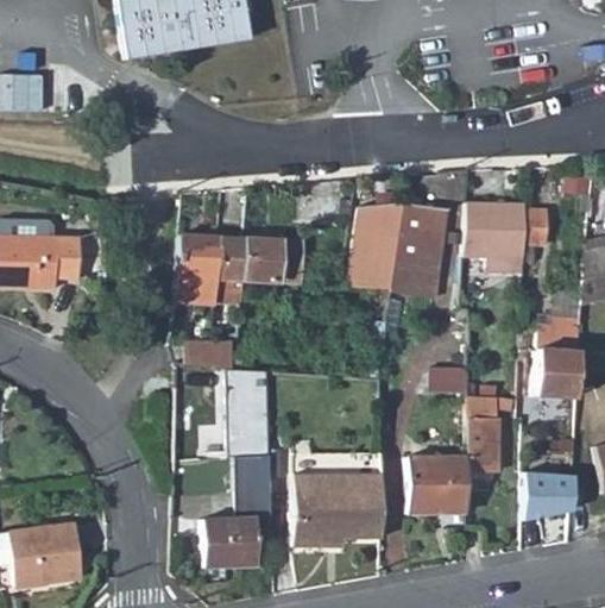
[(124,0),(130,54),(253,42),(249,0),(124,0)]
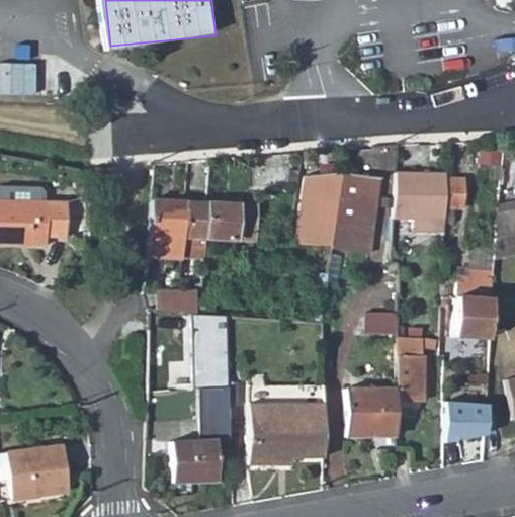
[(46,71),(0,69),(0,88),(45,91),(46,71)]
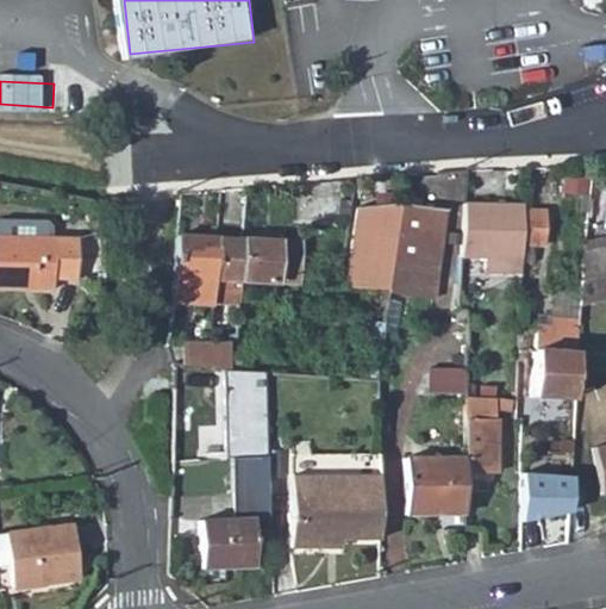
[(361,199),(348,287),(391,290),(403,205),(361,199)]
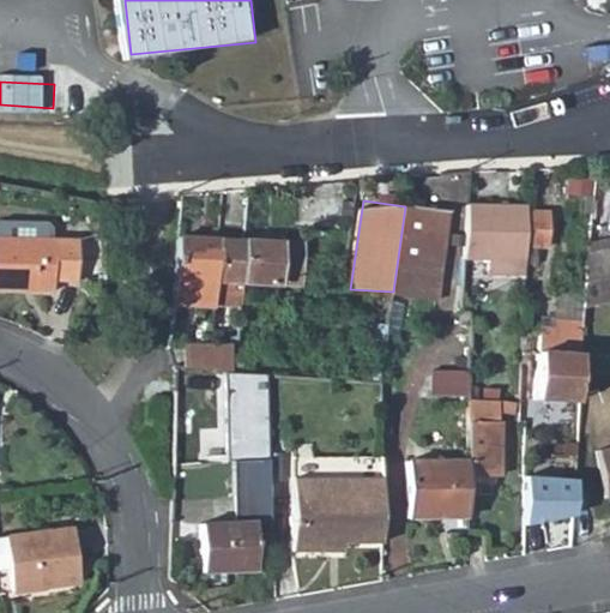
[(451,214),(405,206),(393,292),(393,293),(438,299),(451,214)]
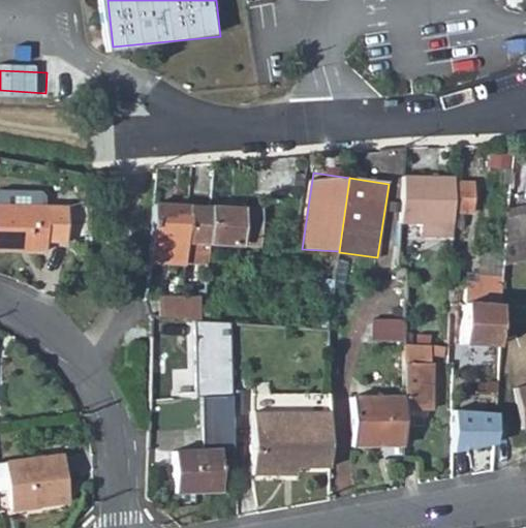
[(402,224),(453,225),(453,215),(453,184),(453,179),(405,179),(402,224)]
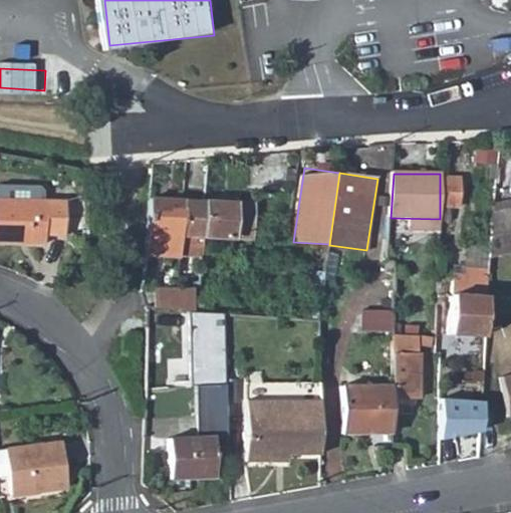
[(458,178),(440,179),(440,209),(458,209),(458,178)]
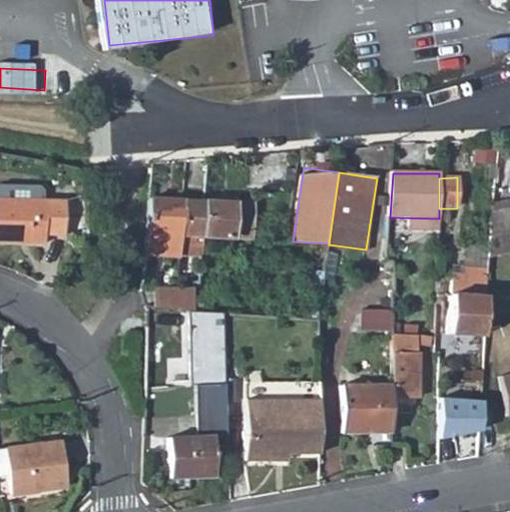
[(0,181),(0,192),(44,194),(44,183),(0,181)]
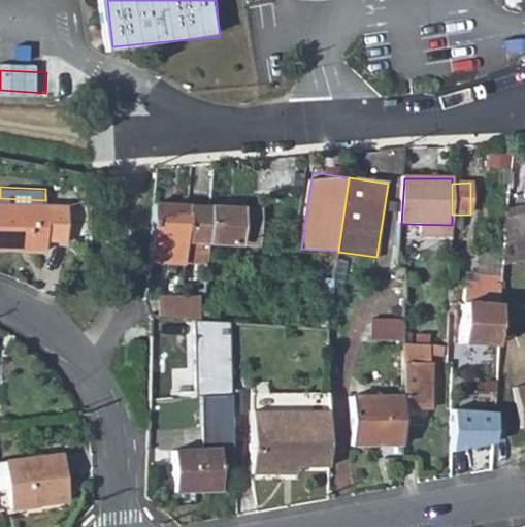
[(192,204),(158,202),(151,256),(189,259),(191,243),(192,204)]
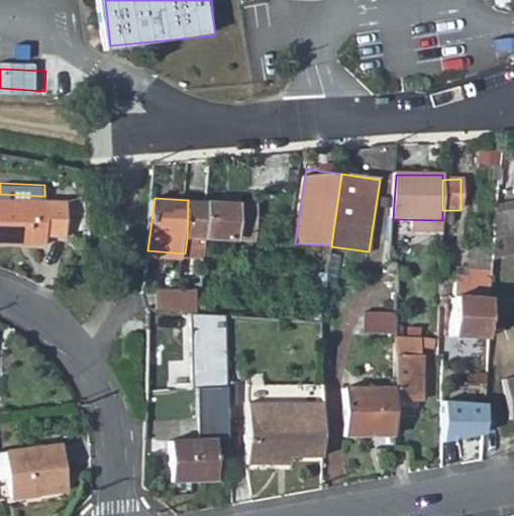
[(185,253),(204,254),(205,239),(208,201),(188,200),(187,238),(185,253)]
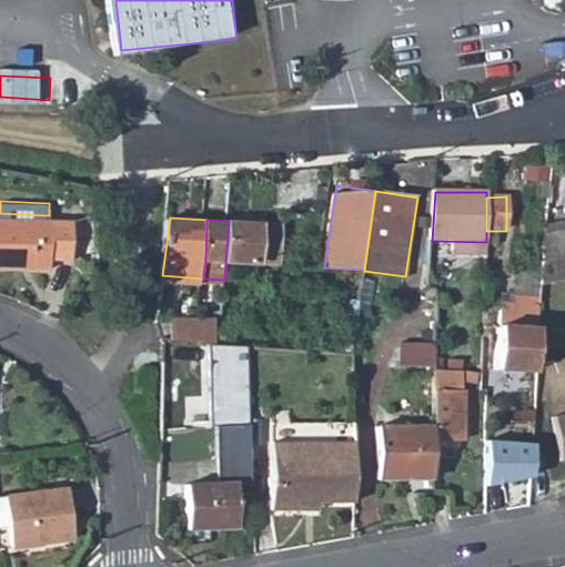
[(73,222),(0,221),(0,267),(52,270),(52,262),(72,262),(73,222)]
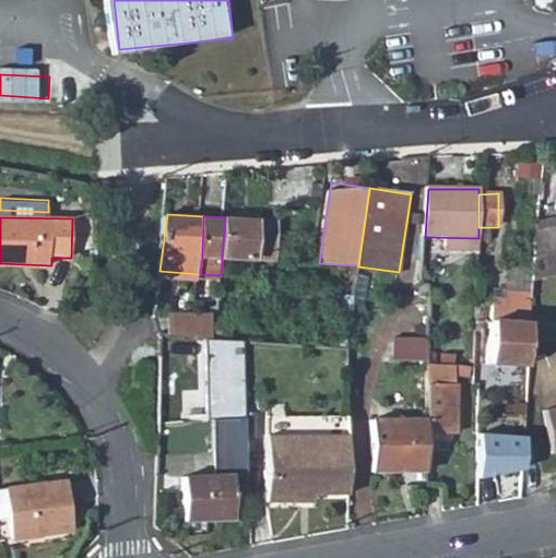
[(279,221),(225,217),(222,259),(276,261),(279,221)]
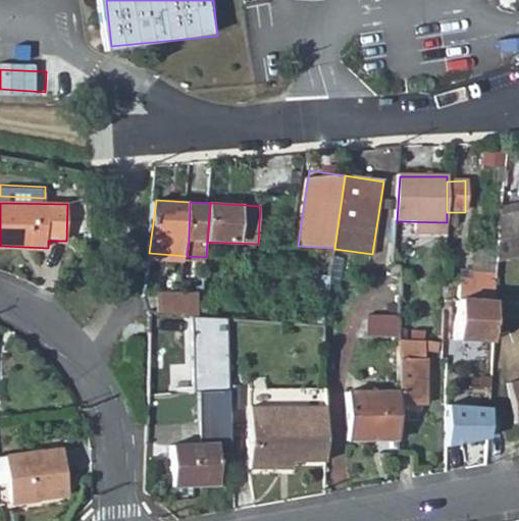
[(518,205),(502,208),(500,239),(518,235),(518,205)]
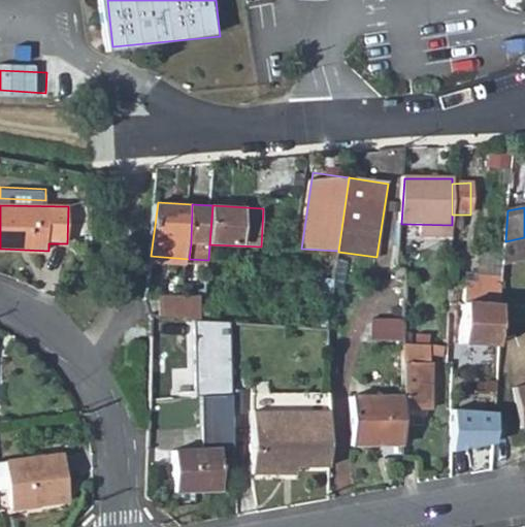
[(524,237),(505,241),(503,264),(524,260),(524,237)]
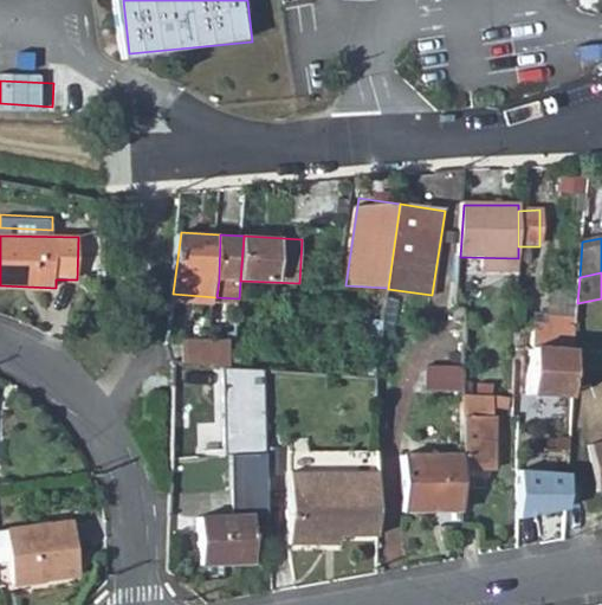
[(570,397),(571,387),(577,308),(568,308),(567,314),(547,313),(545,322),(536,322),(530,393),(570,397)]
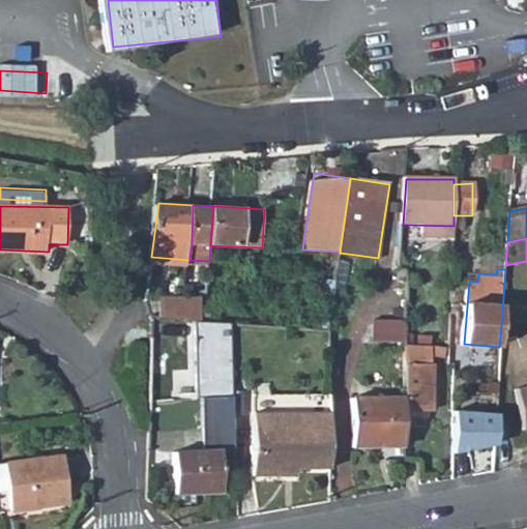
[(323,294),(333,295),(335,277),(326,276),(323,294)]
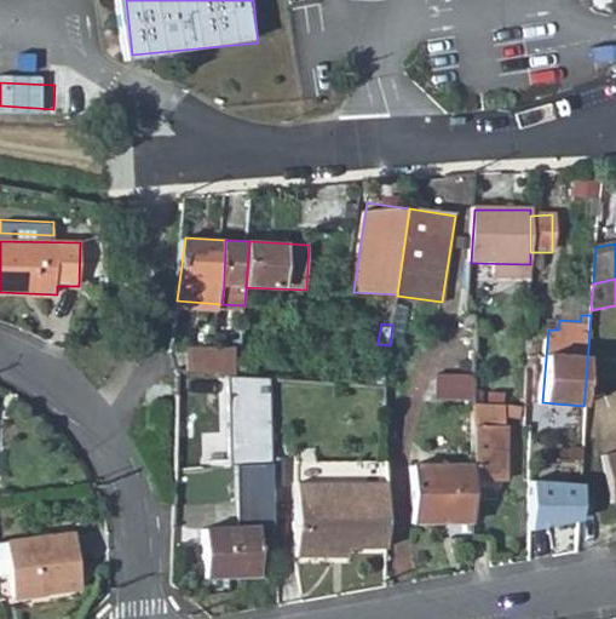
[(186,350),(185,373),(201,374),(234,376),(235,353),(186,350)]
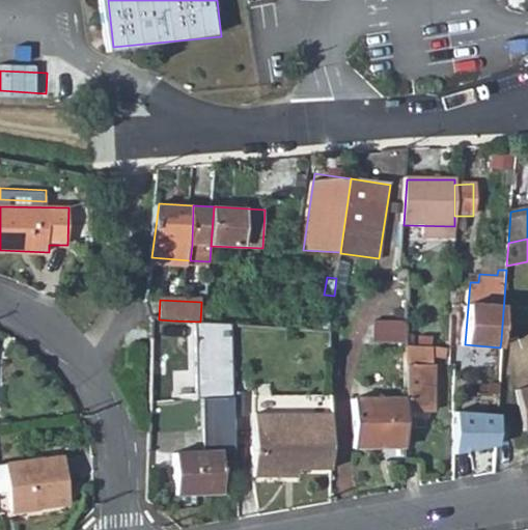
[(435,332),(407,333),(407,341),(407,346),(433,344),(434,344),(446,345),(445,317),(435,317),(435,332)]
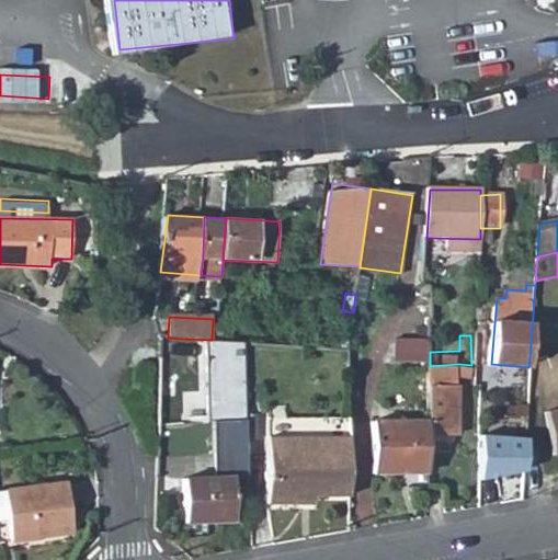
[(182,360),(182,339),(168,338),(160,338),(160,360),(182,360)]
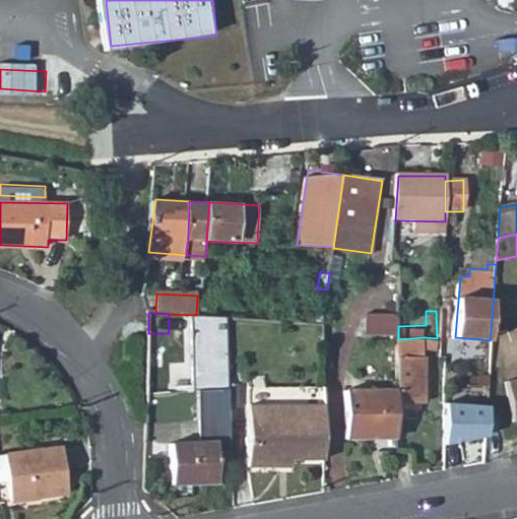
[(198,389),(230,387),(230,315),(196,315),(198,389)]
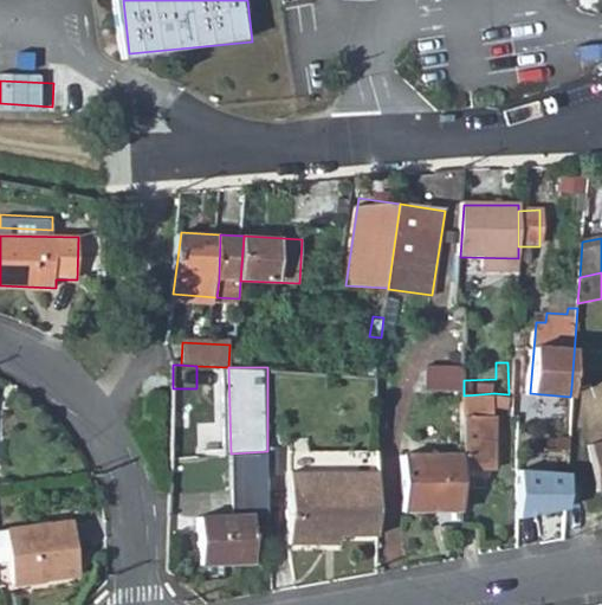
[(493,414),(494,393),(493,393),(464,396),(465,414),(461,414),(463,456),(464,469),(494,468),(496,414),(493,414)]
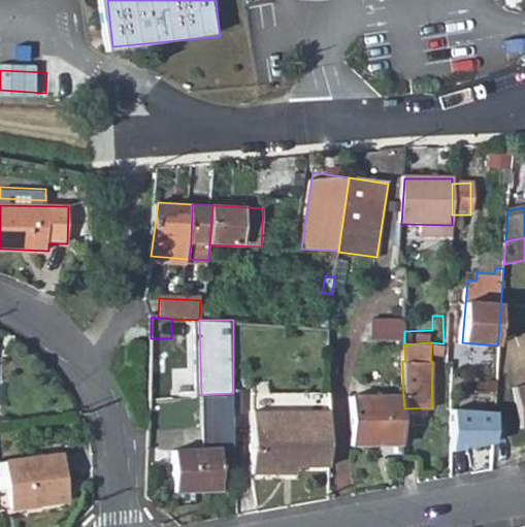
[(524,385),(516,387),(523,426),(524,426),(524,385)]
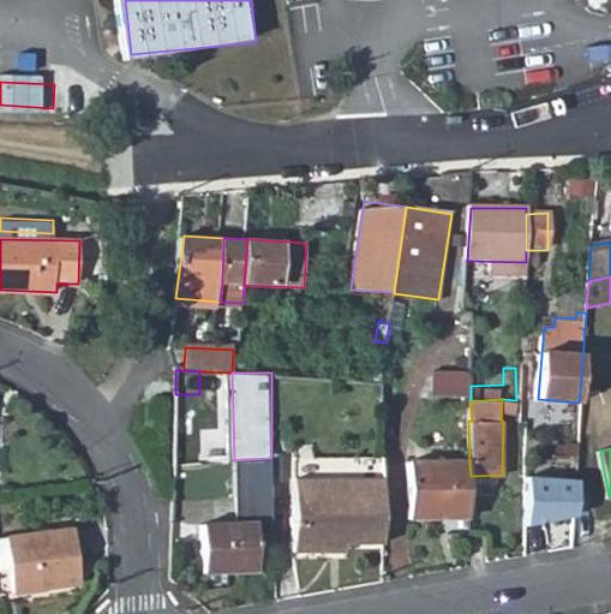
[(275,520),(271,458),(234,460),(238,523),(201,525),(203,572),(256,568),(255,522),(275,520)]
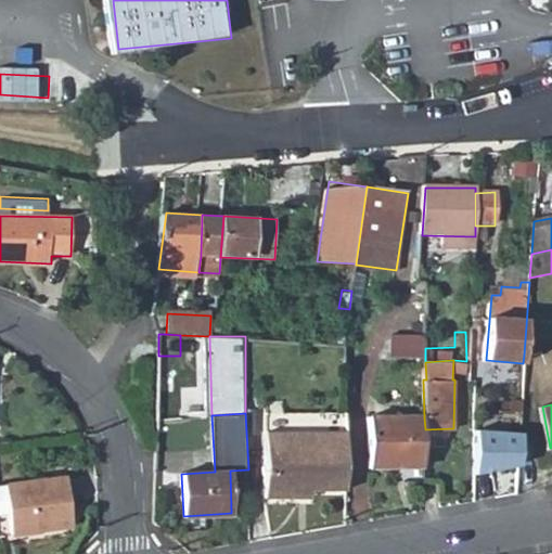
[(370,467),(425,466),(425,453),(425,448),(425,429),(424,417),(370,416),(370,467)]
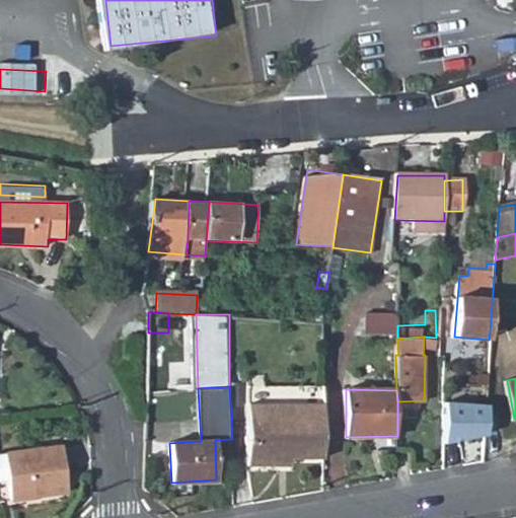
[(446,398),(446,442),(497,433),(495,405),(446,398)]
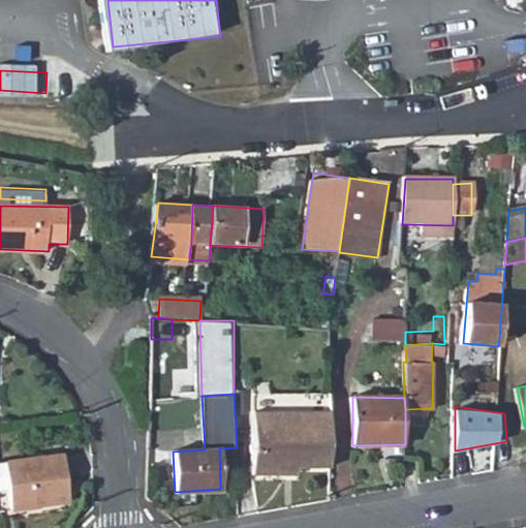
[(330,409),(259,411),(260,434),(252,442),(253,473),(281,472),(281,464),(297,464),(331,463),(330,409)]
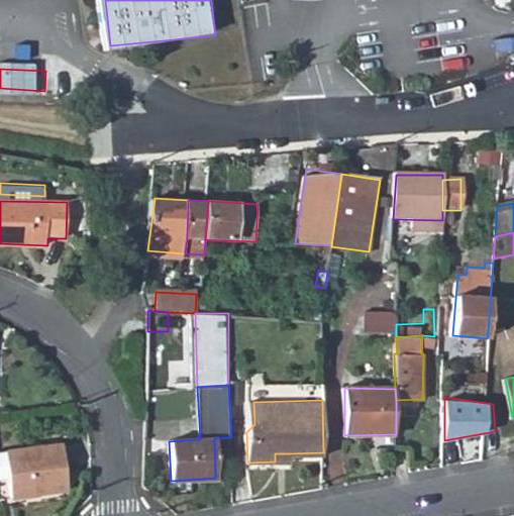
[(66,447),(0,453),(0,482),(12,481),(14,498),(71,491),(66,447)]
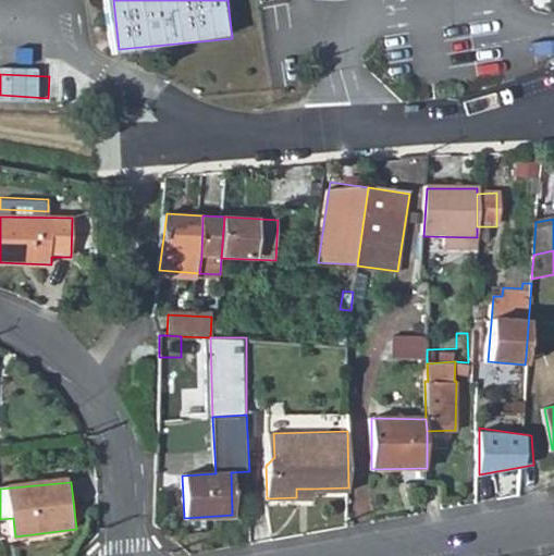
[(312,489),(296,489),(296,497),(312,497),(312,489)]
